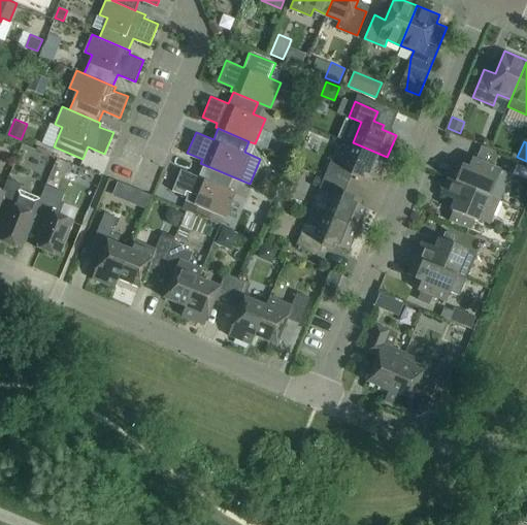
[(387,157),(353,142),(343,163),(331,158),(325,172),(349,183),(352,173),(362,177),(364,172),(377,178),(387,157)]
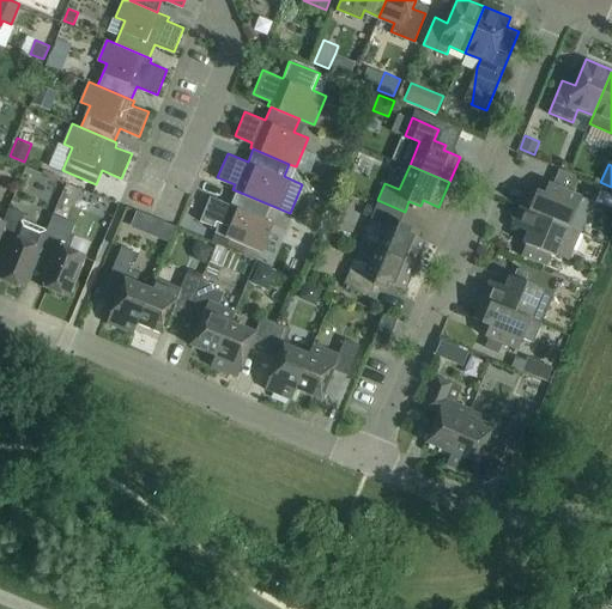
[(520,206),(581,230),(593,200),(549,182),(544,193),(528,186),(520,206)]
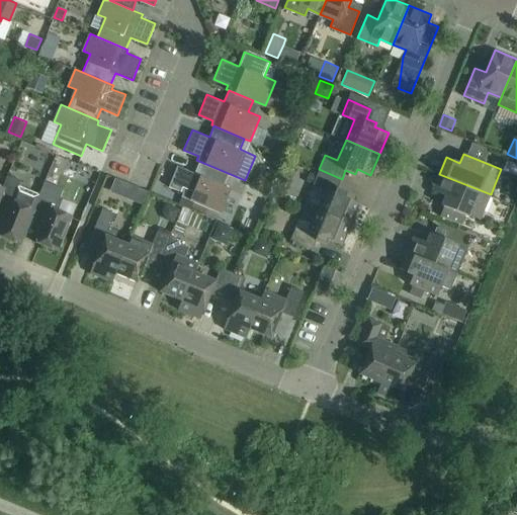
[(221,211),(231,187),(177,165),(169,185),(183,191),(181,195),(194,201),(221,211)]
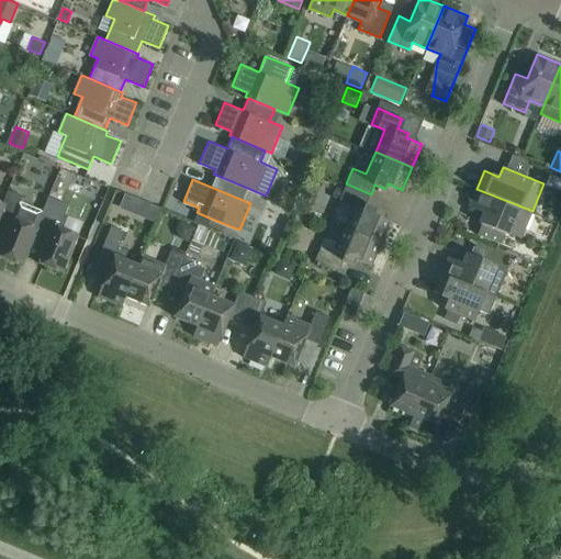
[(344,227),(380,243),(390,220),(374,213),(377,208),(367,203),(371,194),(346,183),(340,199),(354,204),(344,227)]
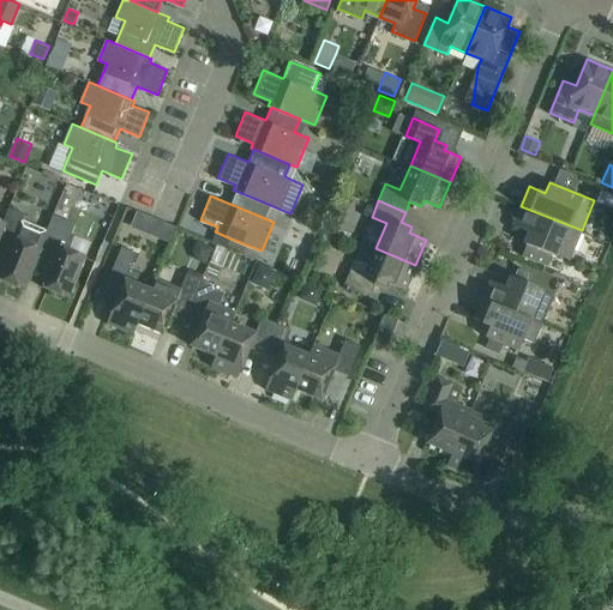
[(47,229),(22,218),(25,212),(8,205),(7,209),(2,221),(4,222),(0,230),(0,261),(2,264),(0,269),(0,277),(23,288),(26,278),(32,265),(47,229)]
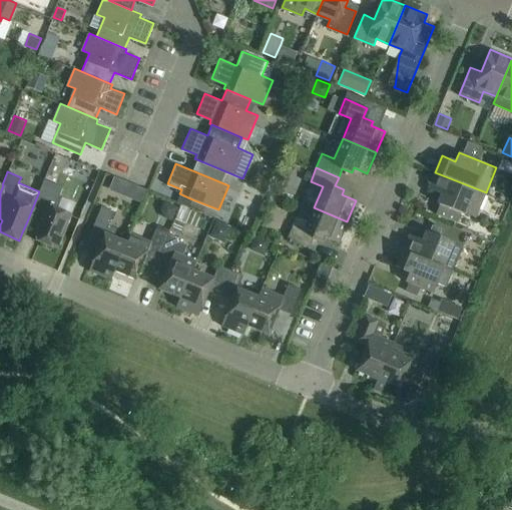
[(486,192),(435,172),(429,188),(442,193),(438,202),(441,203),(437,213),(458,222),(462,212),(476,217),(486,192)]
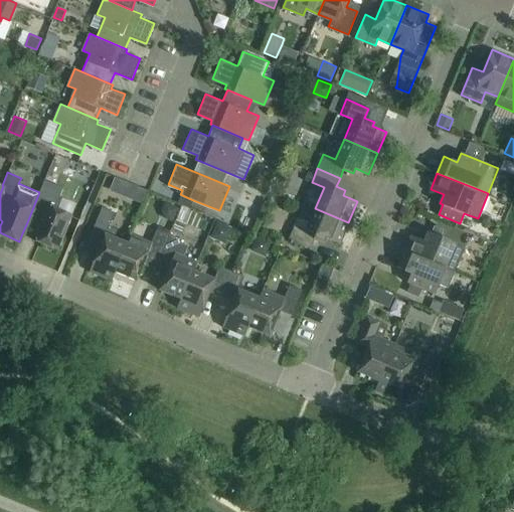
[(39,192),(27,222),(22,233),(55,247),(70,213),(57,208),(62,196),(59,194),(62,186),(44,179),(39,192)]
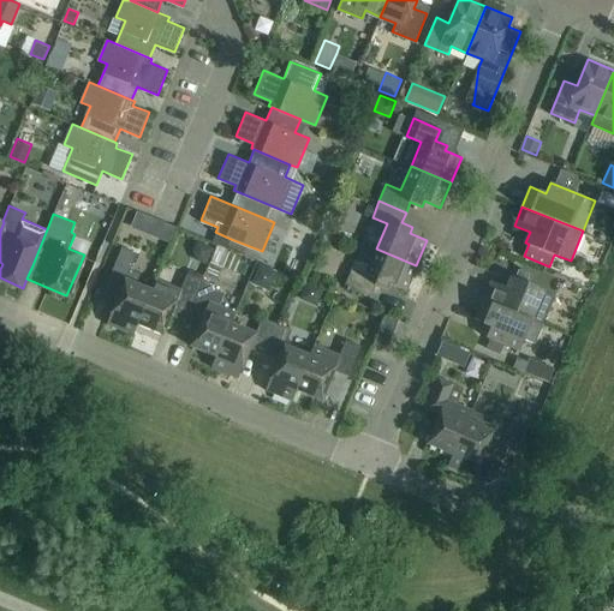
[(320,228),(293,217),(286,233),(314,245),(320,228)]
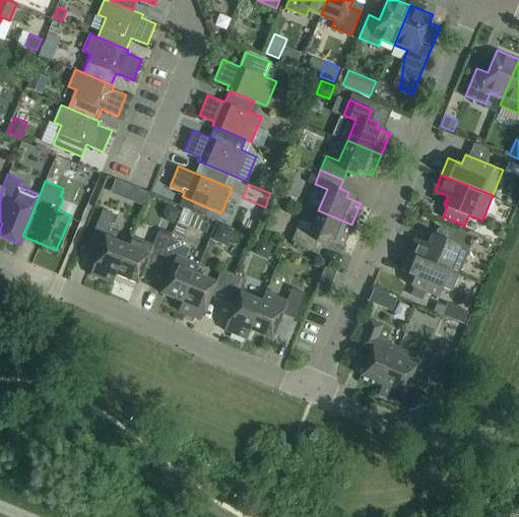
[(192,208),(195,202),(182,196),(179,203),(192,208)]
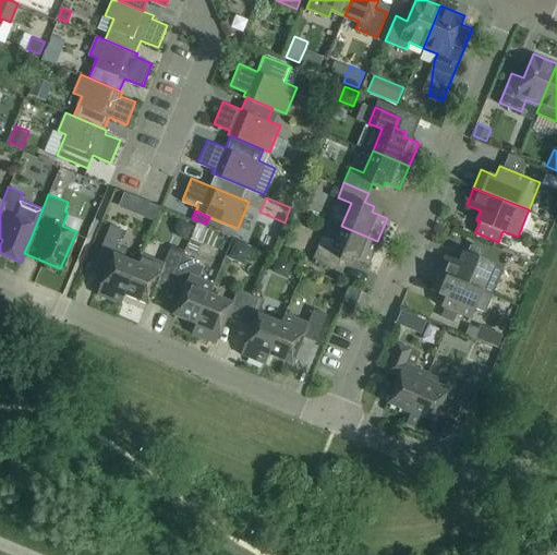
[(188,239),(194,224),(179,217),(174,227),(179,236),(188,239)]
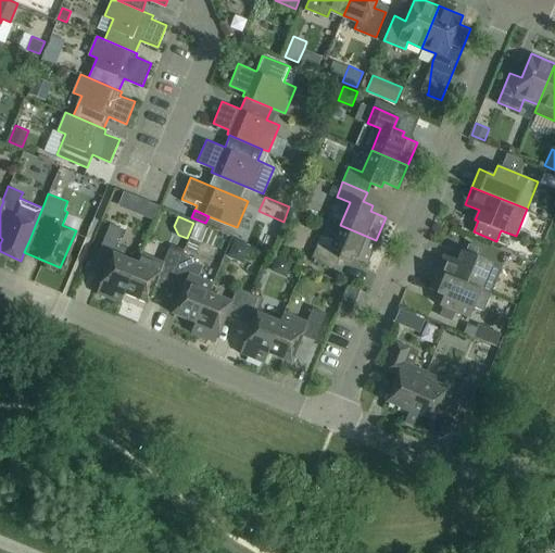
[(376,240),(340,225),(327,220),(312,256),(336,267),(340,258),(350,262),(352,256),(367,263),(376,240)]
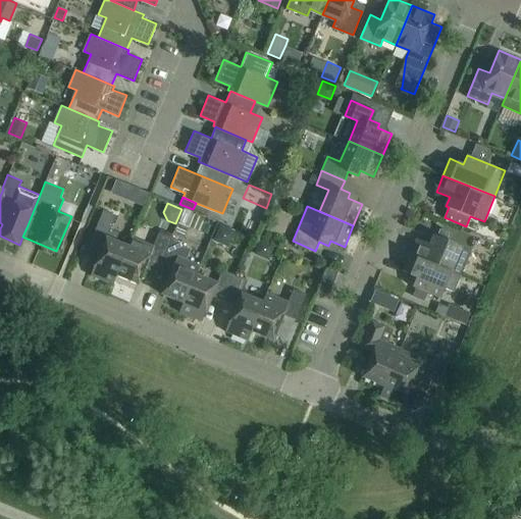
[(128,246),(127,245),(115,240),(118,231),(110,228),(116,214),(104,209),(90,244),(101,249),(91,273),(113,283),(117,274),(116,274),(128,246)]
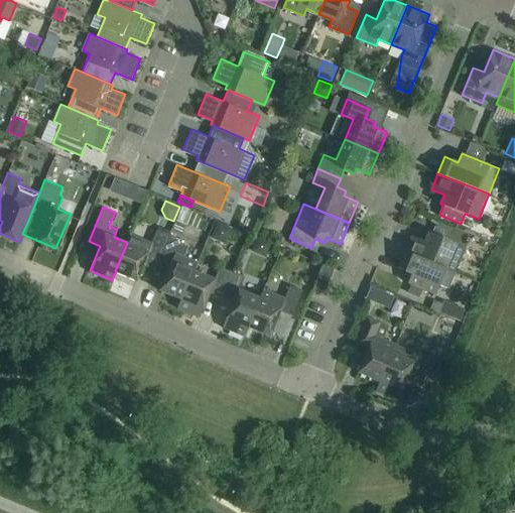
[(434,225),(431,233),(441,236),(444,229),(434,225)]
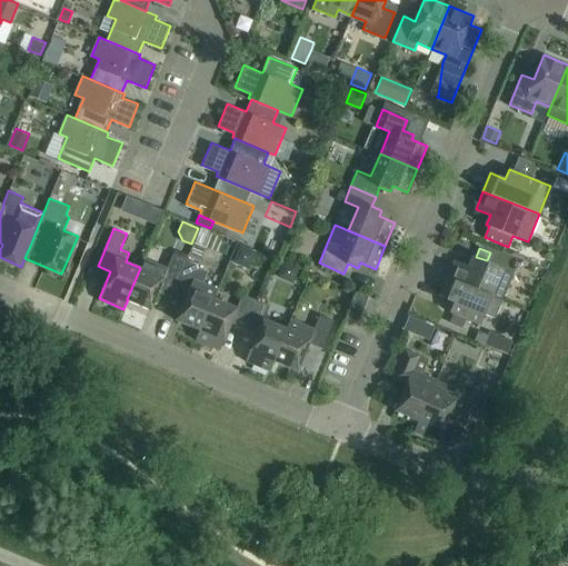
[(176,287),(187,258),(173,252),(167,267),(143,257),(139,267),(140,268),(127,299),(128,299),(151,309),(162,281),(176,287)]
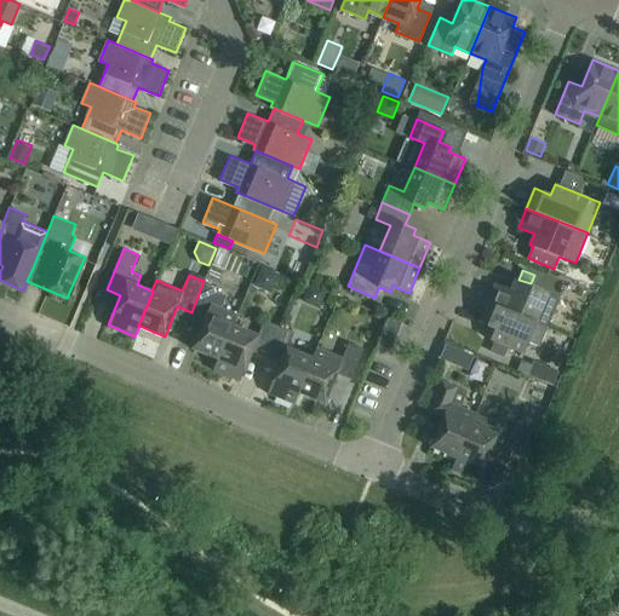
[(487,301),(548,327),(561,297),(531,283),(519,280),(516,277),(511,288),(496,282),(487,301)]
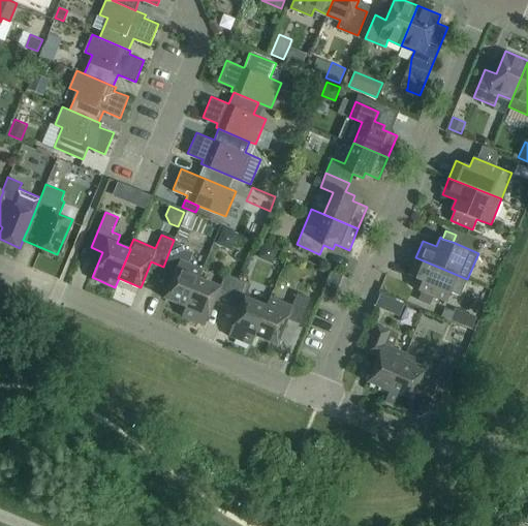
[(186,245),(174,240),(163,267),(175,272),(164,297),(186,306),(198,277),(199,277),(203,268),(193,264),(198,251),(186,246),(186,245)]
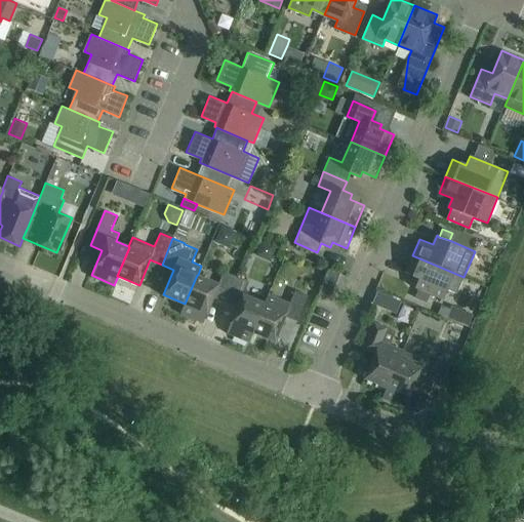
[(464,277),(412,255),(406,272),(419,278),(415,286),(443,298),(447,290),(456,294),(464,277)]
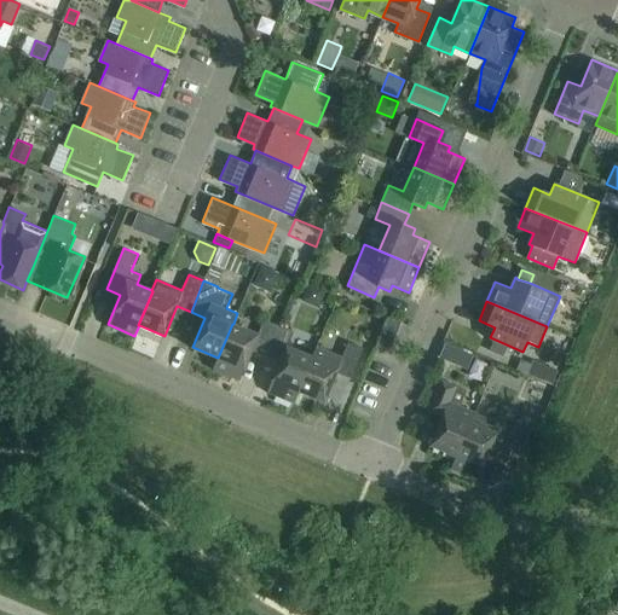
[(388,315),(376,343),(390,349),(402,320),(388,315)]
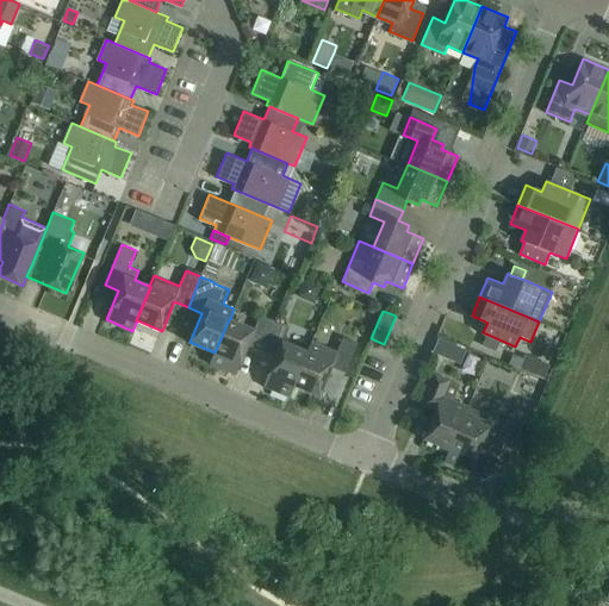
[(262,350),(275,320),(260,313),(254,330),(230,319),(229,319),(215,353),(210,363),(236,374),(248,344),(262,350)]
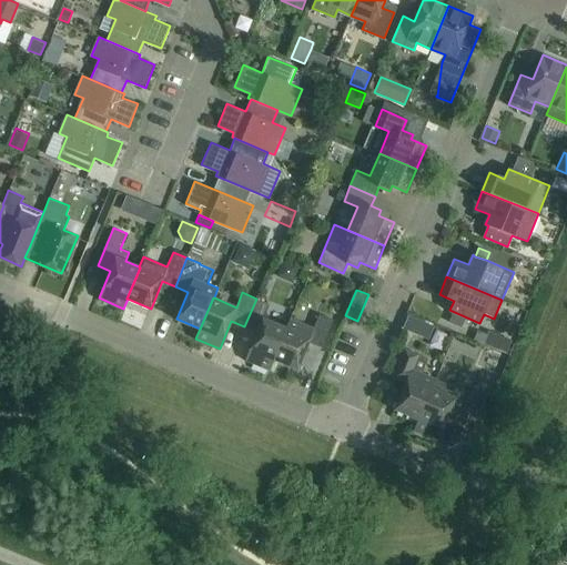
[(256,299),(244,326),(256,332),(245,359),(270,370),(274,360),(274,359),(286,328),(263,319),(270,304),(256,299)]
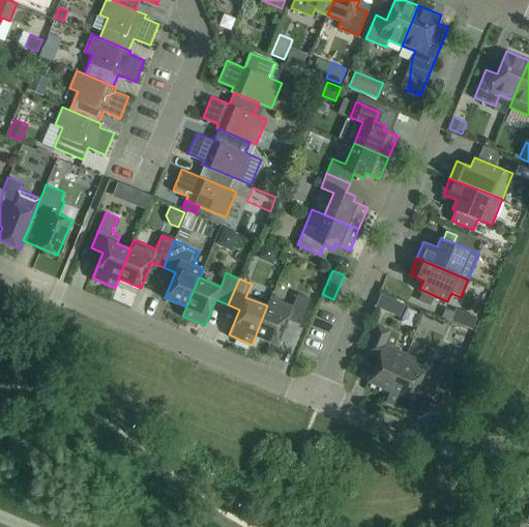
[(431,304),(435,296),(422,291),(419,299),(431,304)]
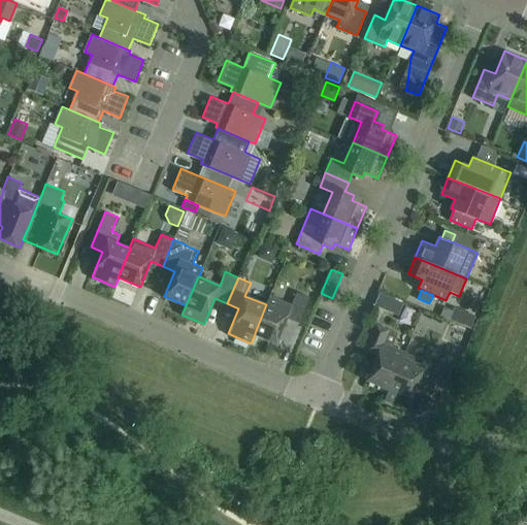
[(255,333),(255,334),(276,342),(287,318),(299,323),(310,296),(297,291),(291,304),(269,295),(266,304),(255,333)]
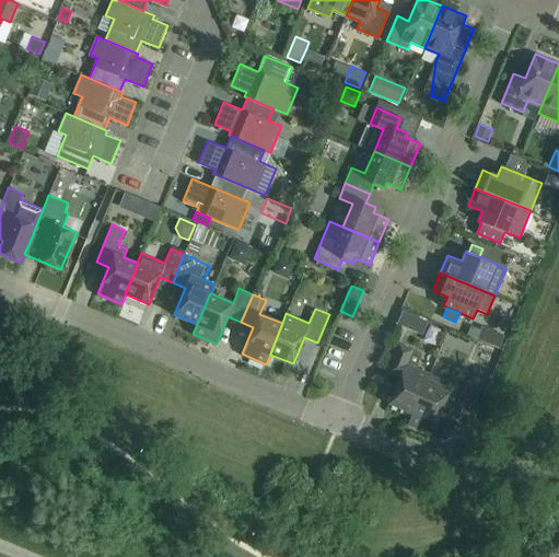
[(493,329),(488,343),(500,347),(505,334),(493,329)]
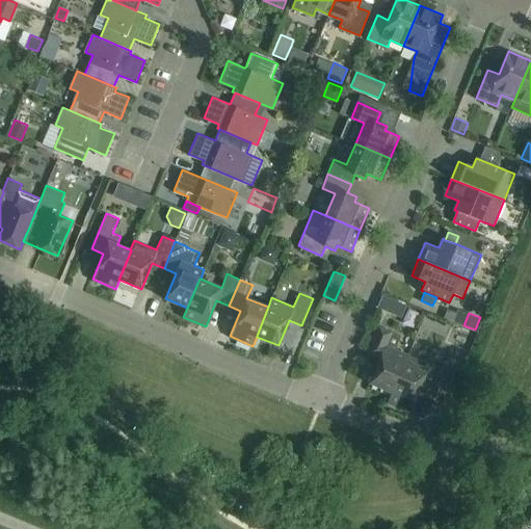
[(392,392),(392,393),(408,354),(387,345),(392,332),(379,326),(368,352),(380,358),(370,384),(392,392)]
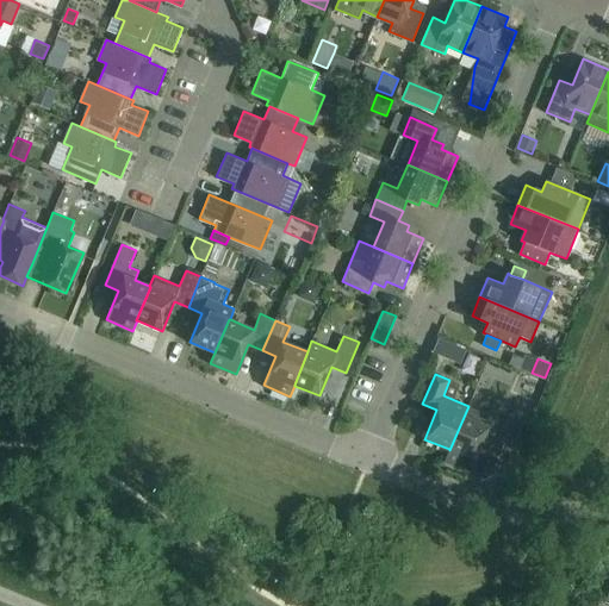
[(492,416),(468,406),(449,450),(449,449),(445,460),(471,470),(480,448),(499,455),(514,419),(493,411),(492,416)]
